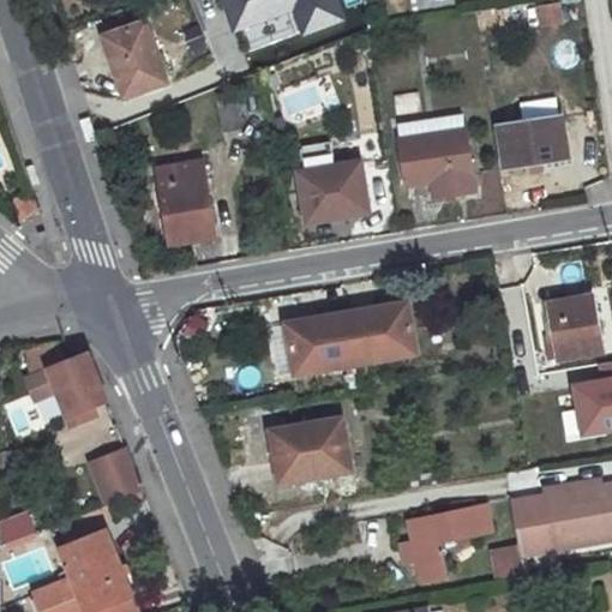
[(535,4),(538,27),(563,23),(559,1),(535,4)]
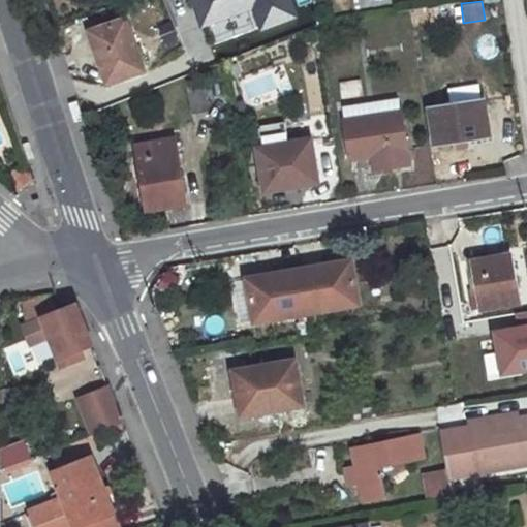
[(126,18),(89,30),(107,82),(145,69),(126,18)]
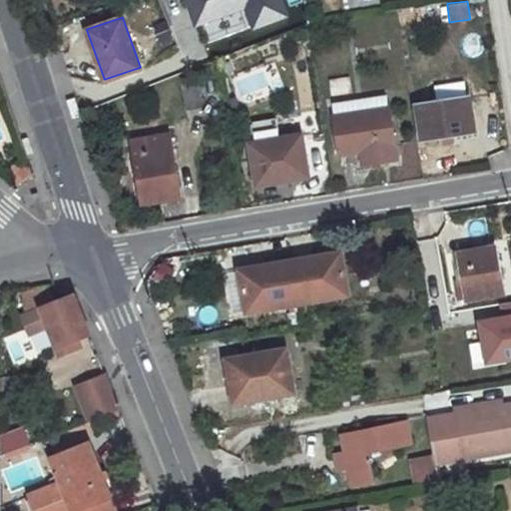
[(203,75),(182,77),(186,109),(201,107),(199,90),(205,89),(203,75)]
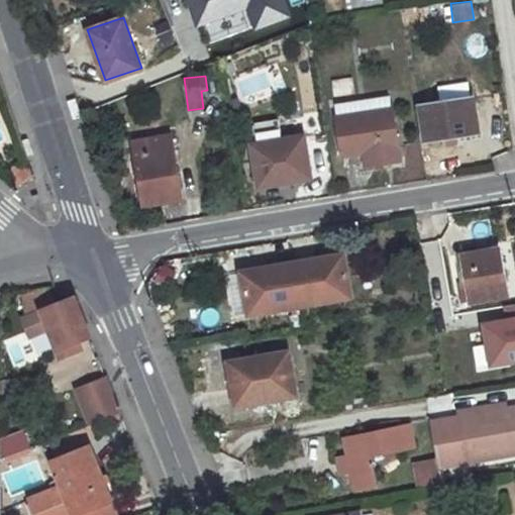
[(392,94),(336,102),(344,153),(367,149),(369,163),(402,158),(392,94)]
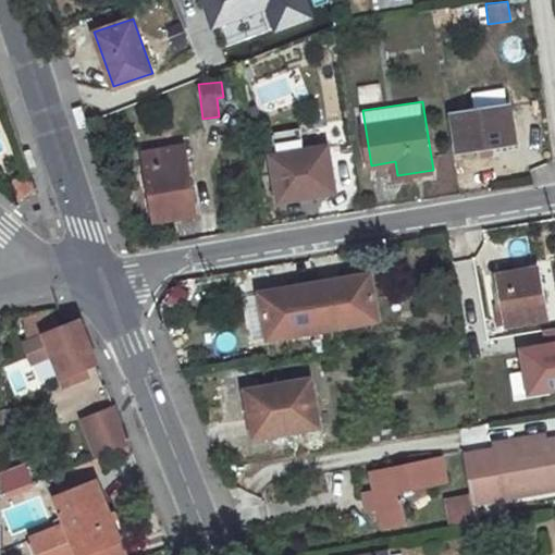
[(508,102),(453,110),(458,149),(515,142),(508,102)]
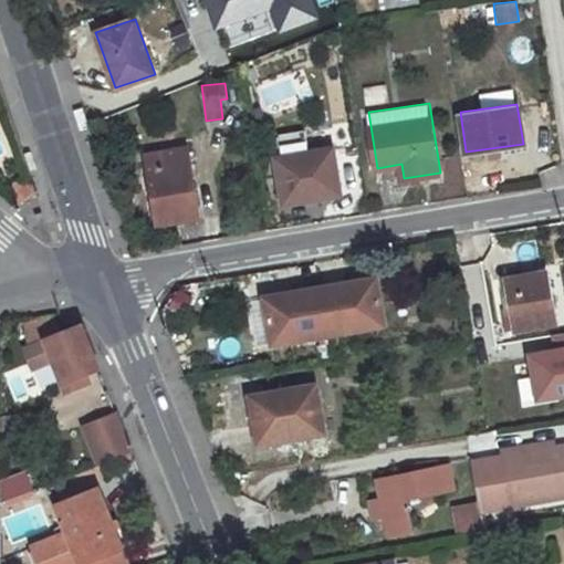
[(305,131),(273,134),(275,156),(307,152),(305,131)]
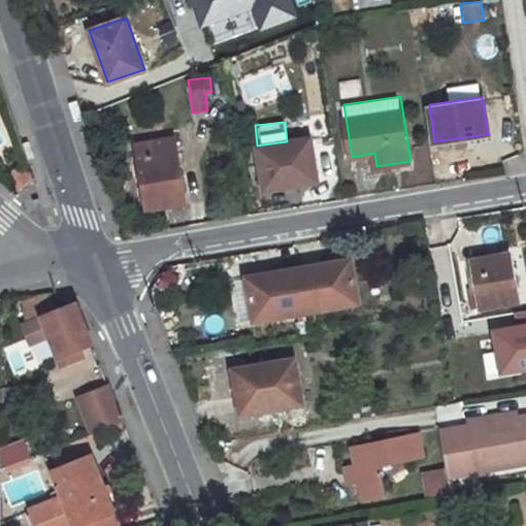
[(175,137),(136,143),(146,208),(186,202),(175,137)]
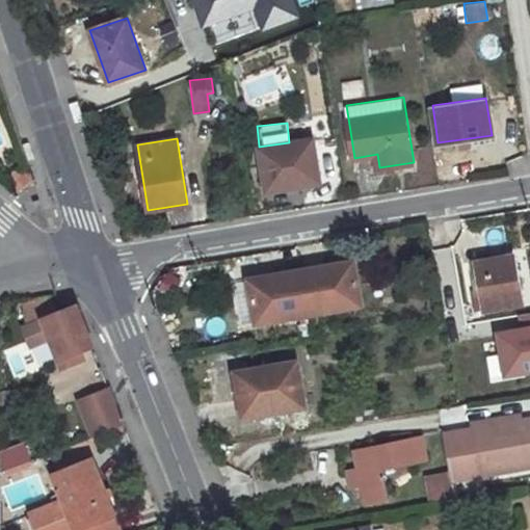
[(289,142),(259,147),(265,185),(300,180),(301,185),(319,182),(313,138),(289,142)]
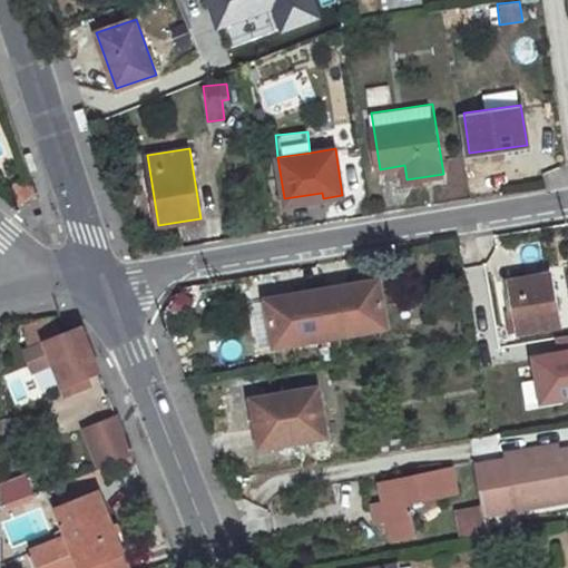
[(551,274),(511,282),(520,333),(560,324),(551,274)]
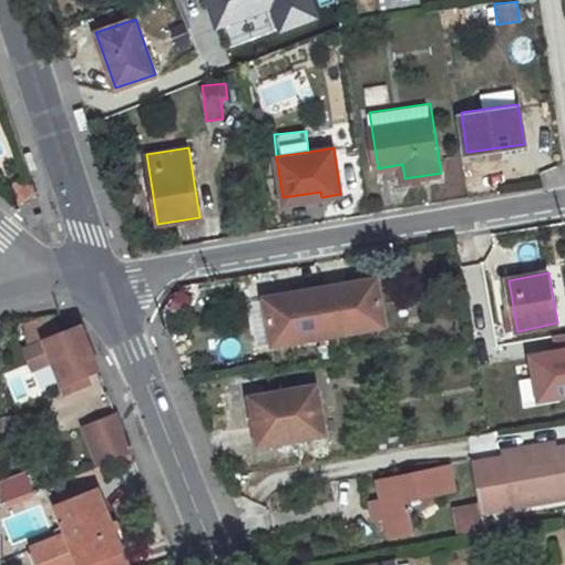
[(380,279),(302,291),(304,298),(268,305),(275,343),(387,325),(380,279)]
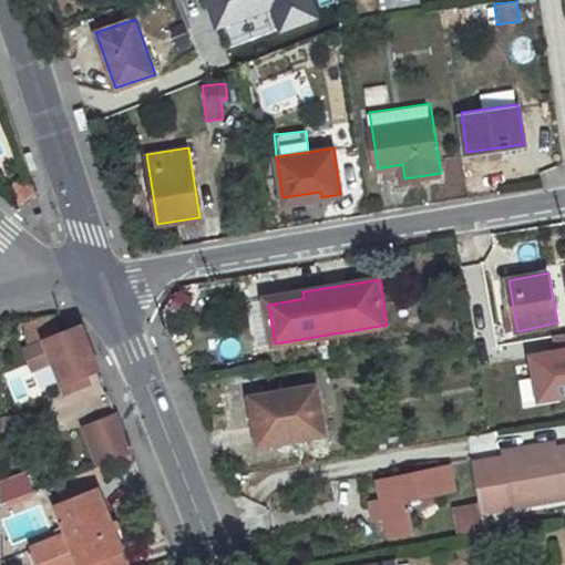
[(302,291),(267,297),(268,305),(304,298),(302,291)]
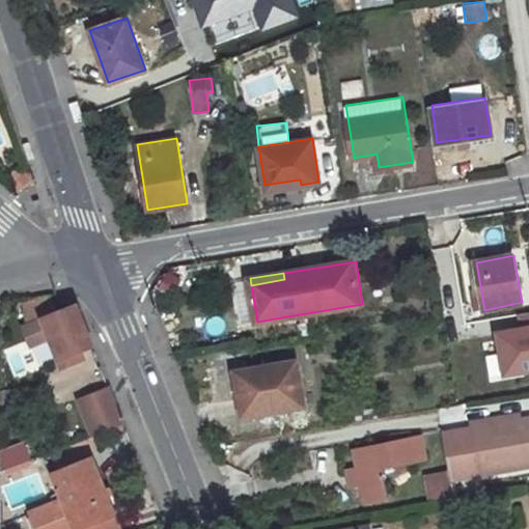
[(93,345),(77,305),(44,318),(24,326),(31,345),(51,337),(59,359),(61,358),(64,365),(73,362),(70,355),(93,345)]
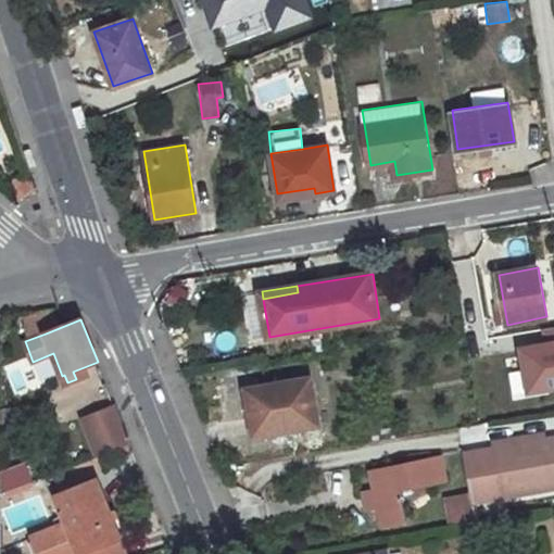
[(525,395),(553,391),(553,324),(543,326),(545,342),(518,345),(525,395)]
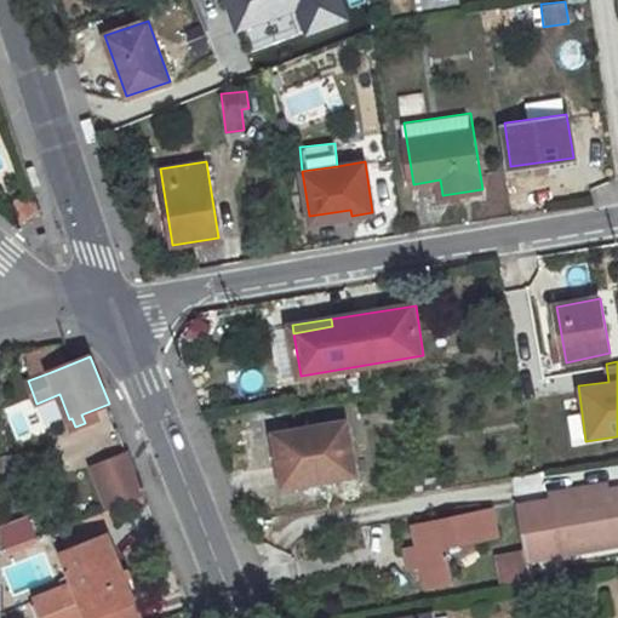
[(91,411),(81,415),(85,423),(93,421),(91,411)]
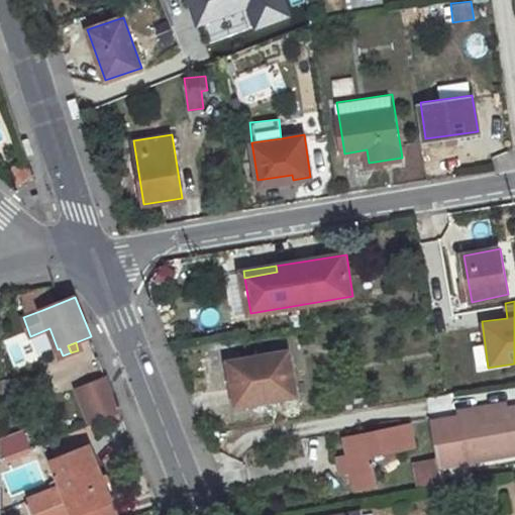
[(289,351),(259,356),(261,363),(232,367),(238,404),(297,395),(289,351)]
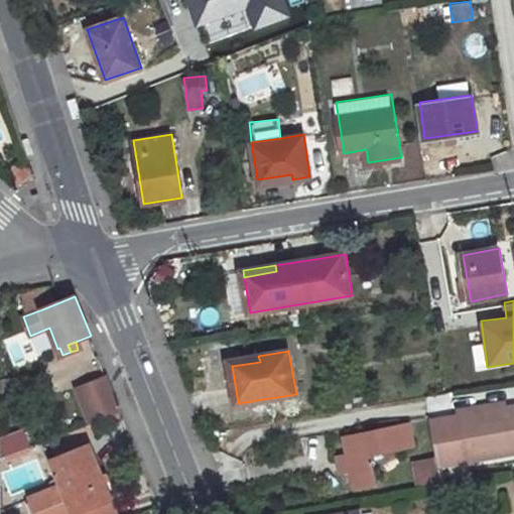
[(258,356),(231,361),(232,366),(260,362),(258,356)]
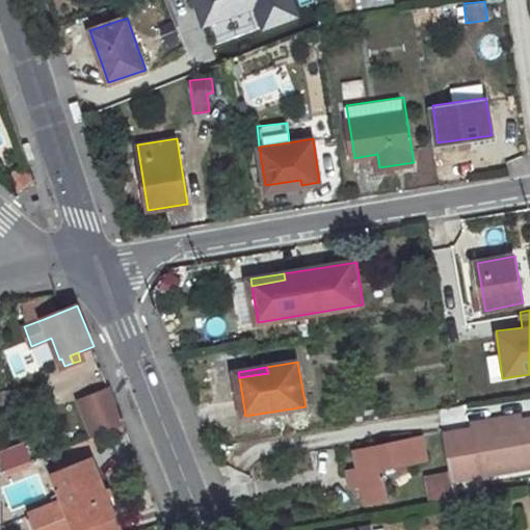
[(80,400),(95,436),(126,425),(111,390),(80,400)]
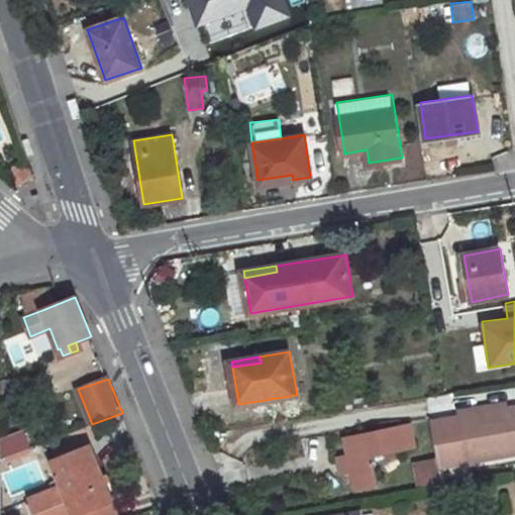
[(509,403),(479,409),(479,414),(509,408),(509,403)]
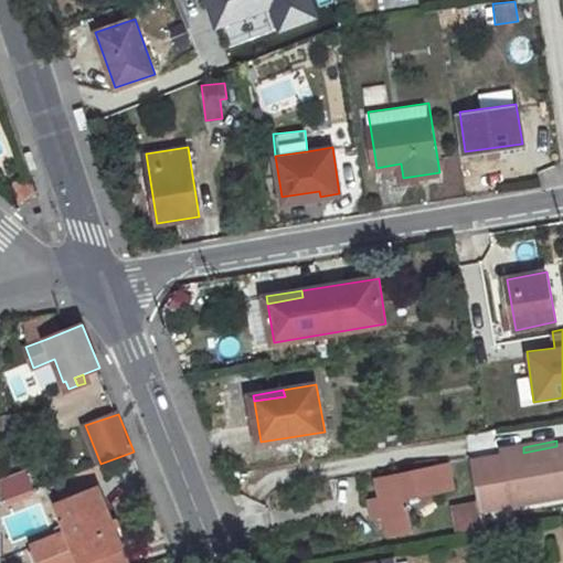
[(523,447),(505,452),(506,456),(474,461),(480,502),(482,511),(562,495),(562,445),(556,446),(523,453),(523,447)]
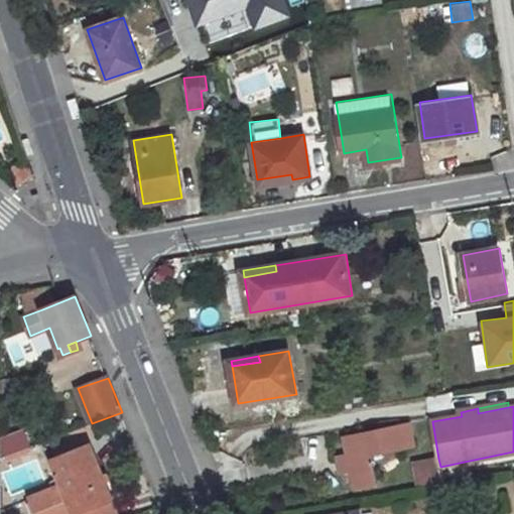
[(410,423),(346,437),(349,455),(341,457),(343,469),(353,468),(357,486),(376,482),(371,455),(414,445),(410,423)]
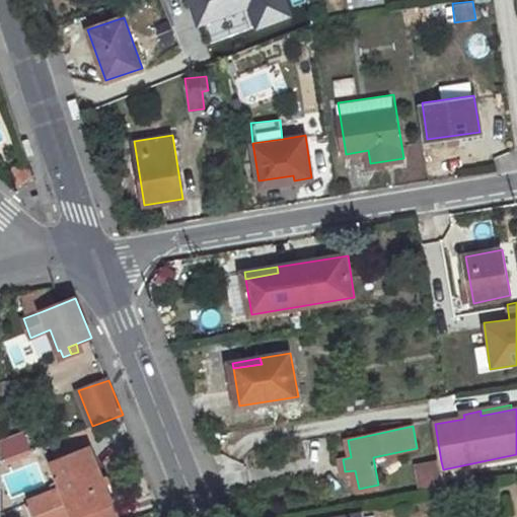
[(25,430),(0,439),(0,442),(6,458),(32,448),(25,430)]
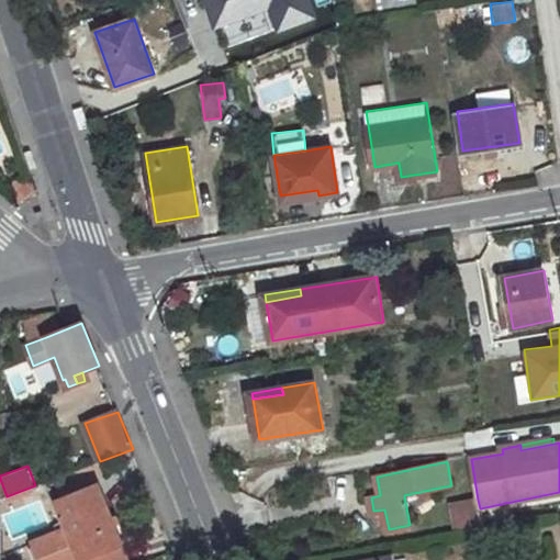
[(122,544),(100,486),(59,502),(68,525),(34,539),(42,559),(78,559),(82,559),(122,544)]
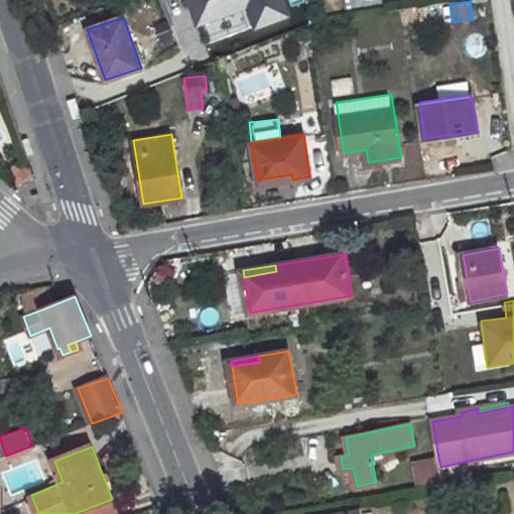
[(438,459),(417,463),(422,488),(443,484),(440,467),(438,459)]
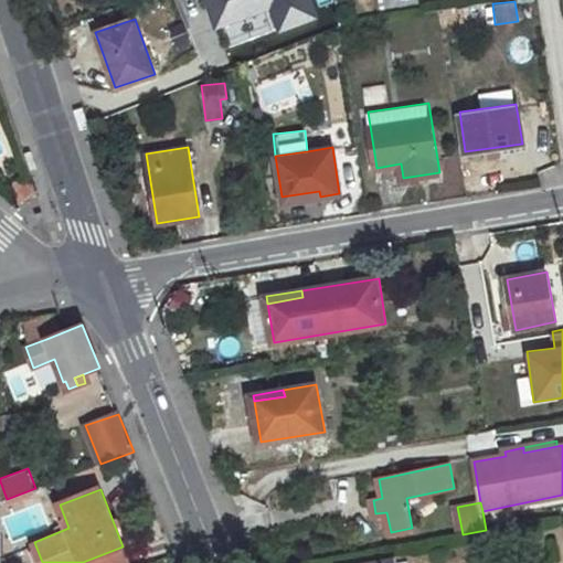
[(83,562),(129,562),(123,546),(83,562)]
